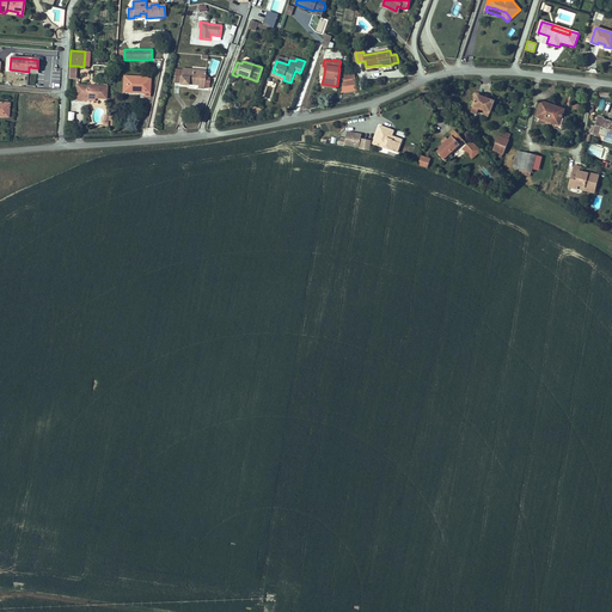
[(188,84),(188,83),(194,84),(194,85),(199,85),(199,89),(203,89),(203,87),(204,78),(204,74),(201,73),(201,71),(193,69),(193,71),(183,69),(183,72),(176,71),(175,83),(181,83),(181,85),(188,85),(188,84)]
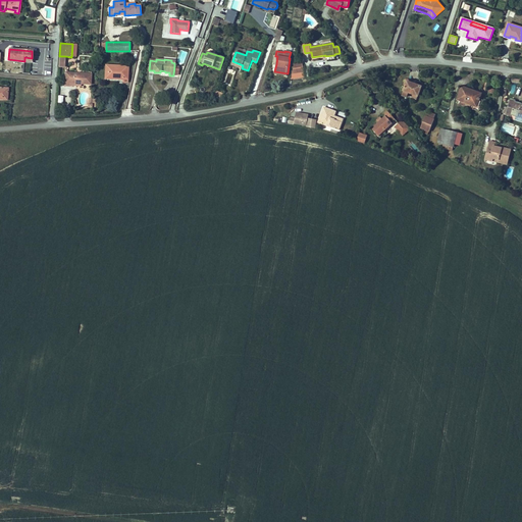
[(294,64),(293,73),(297,72),(296,68),(303,67),(302,63),(294,64)]
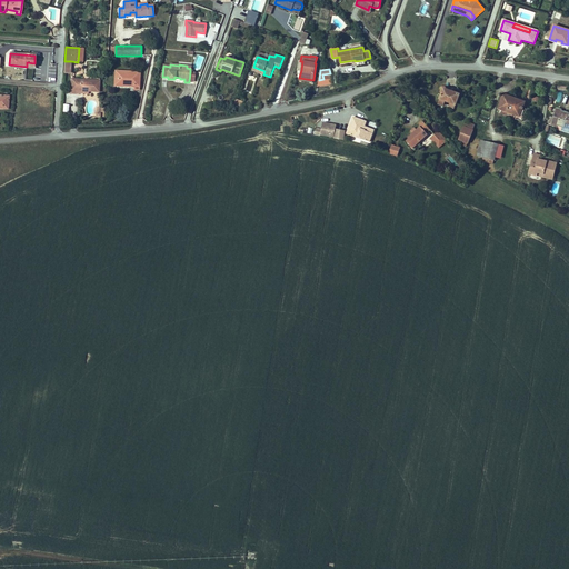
[(139,90),(140,72),(116,71),(115,79),(118,79),(118,86),(128,87),(128,85),(129,85),(129,87),(135,87),(133,89),(139,90)]
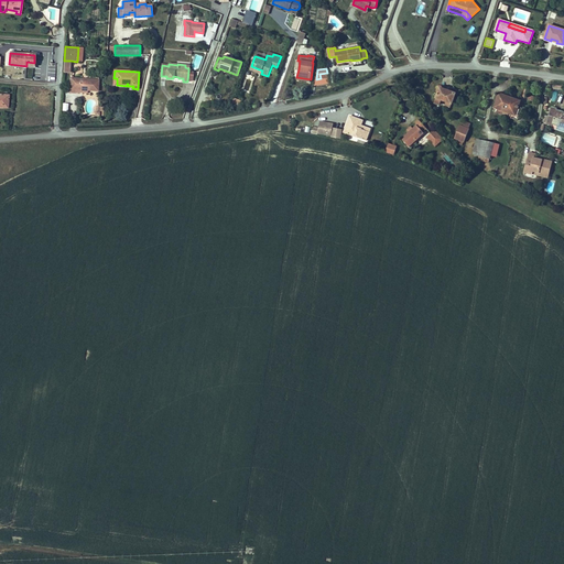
[(71,78),(71,93),(75,94),(75,93),(75,89),(87,90),(98,91),(98,80),(71,78)]
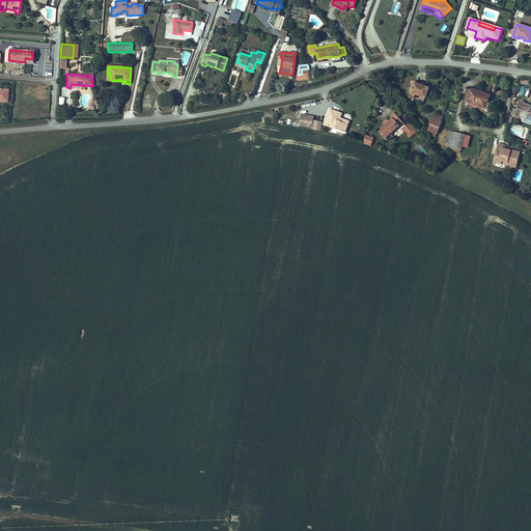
[(419,85),(414,83),(413,86),(409,98),(414,99),(415,94),(420,95),(425,98),(428,88),(419,85)]
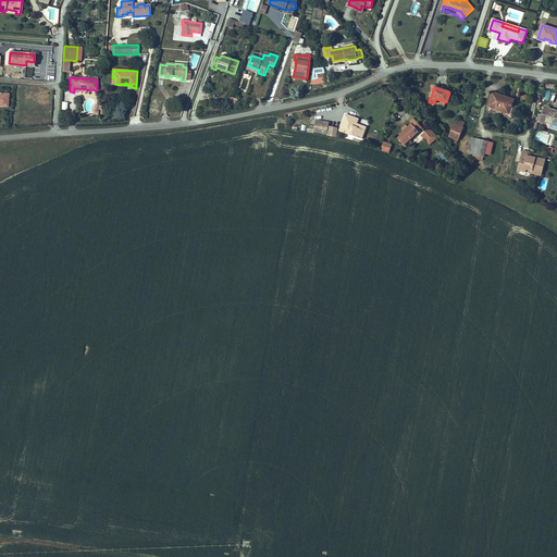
[(511,106),(514,100),(493,93),(487,107),(492,108),(503,112),(502,115),(511,119),(516,107),(511,106)]
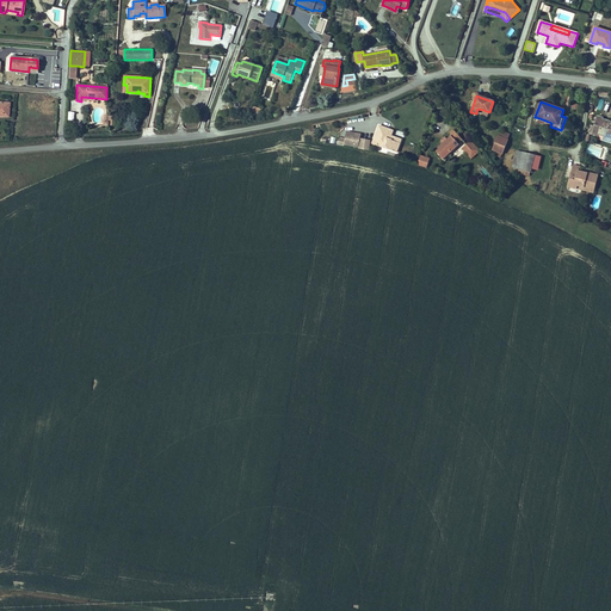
[(610,123),(603,121),(604,119),(597,117),(592,134),(598,136),(599,135),(610,137),(610,123)]
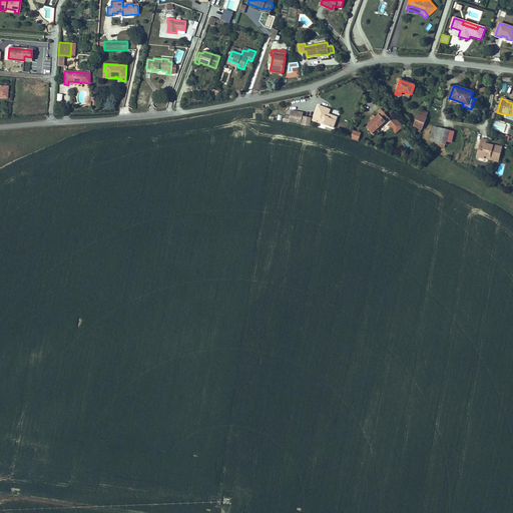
[(328,108),(319,105),(313,120),(334,128),(336,120),(325,116),(328,108)]
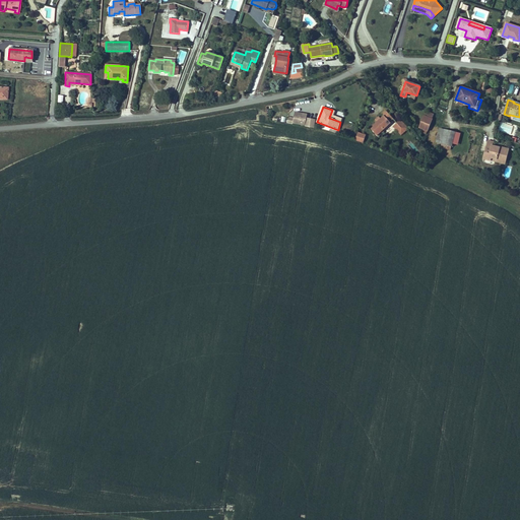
[(335,111),(332,110),(329,118),(340,122),(342,119),(333,116),(335,111)]
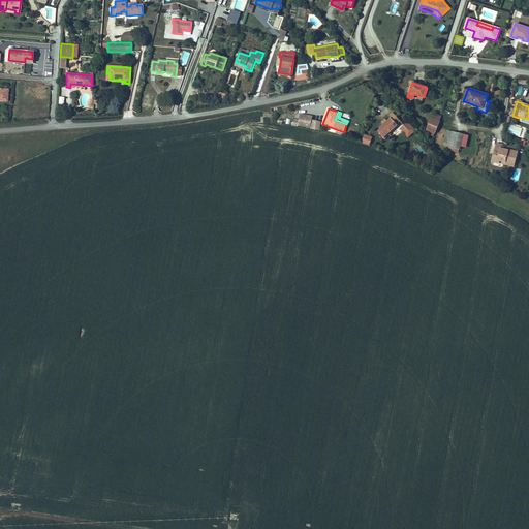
[(400,121),(393,113),(389,116),(391,118),(376,130),(383,138),(397,126),(397,124),(396,124),(400,121)]
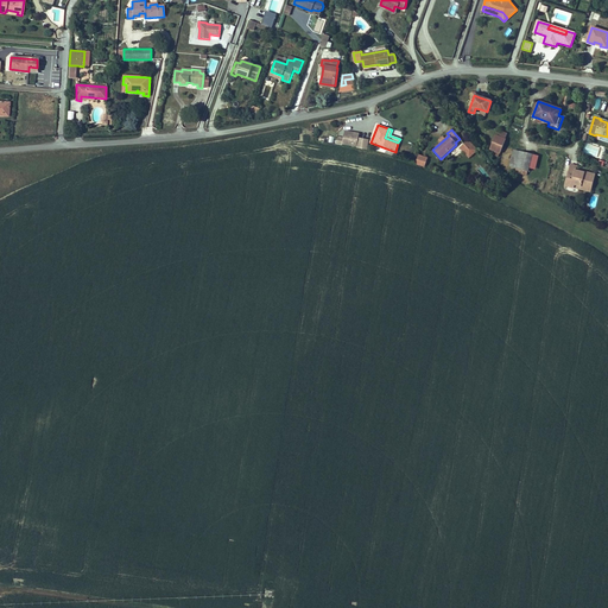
[(359,134),(344,132),(343,138),(342,144),(356,146),(359,134)]
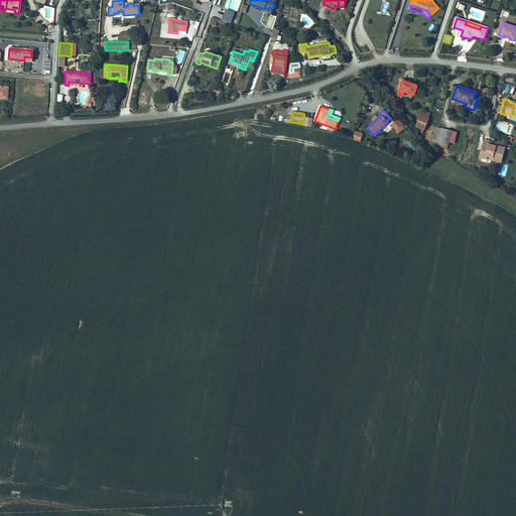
[(422,116),(420,115),(416,127),(419,128),(424,130),(429,118),(427,118),(422,116)]
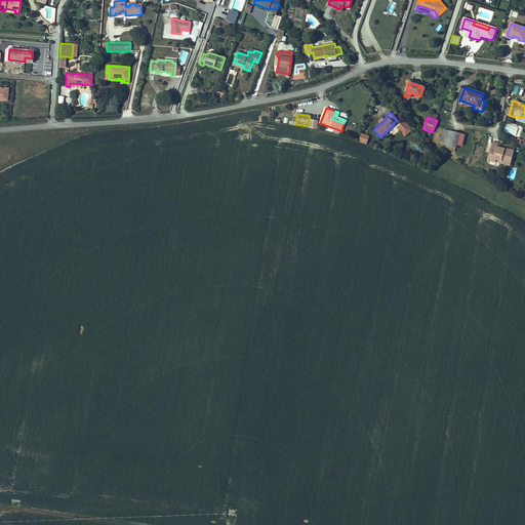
[(310,120),(309,127),(316,129),(318,121),(310,120)]
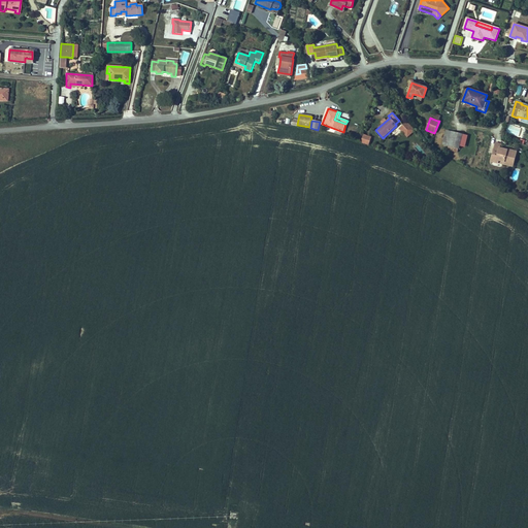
[(407,122),(399,128),(407,137),(415,130),(407,122)]
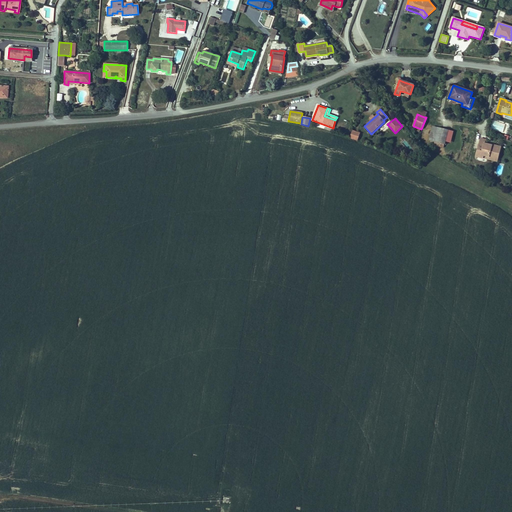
[(429,140),(434,142),(438,127),(433,126),(429,140)]
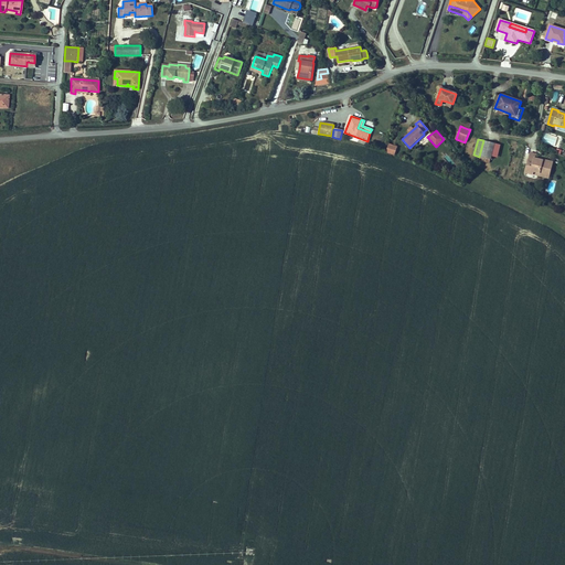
[(489,163),(491,155),(494,144),(483,140),(479,157),(479,160),(489,163)]
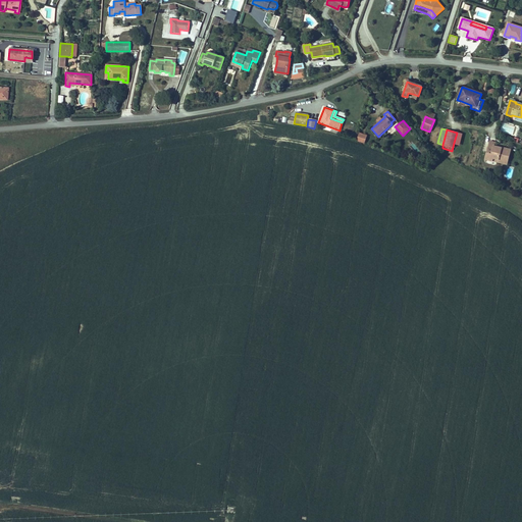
[(494,146),(494,144),(490,142),(485,160),(492,162),(492,161),(493,159),(503,161),(504,160),(508,161),(511,151),(502,148),(501,151),(499,150),(500,148),(494,147),(494,146)]
